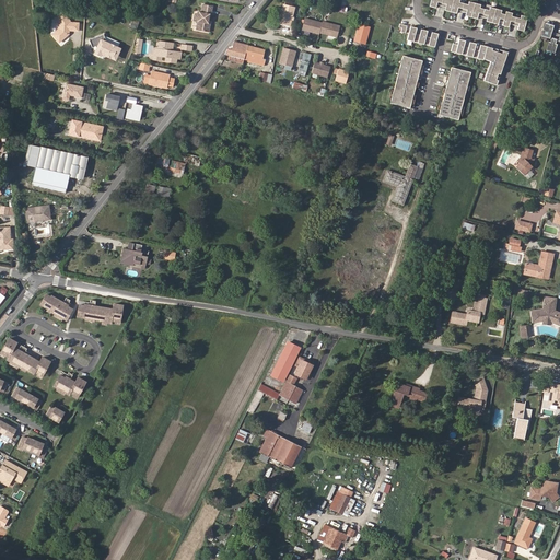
[(432,0),(431,7),(436,9),(438,6),(446,8),(445,11),(457,14),(458,11),(467,13),(466,16),(478,20),(479,16),(488,19),(487,22),(499,25),(500,22),(504,23),(503,26),(510,27),(511,24),(520,26),(518,30),(525,32),(528,18),(522,15),(522,19),(513,16),(513,13),(508,12),(506,15),(502,14),(503,11),(491,8),(490,11),(481,9),(482,6),(470,2),(469,6),(461,3),(461,0),(432,0)]
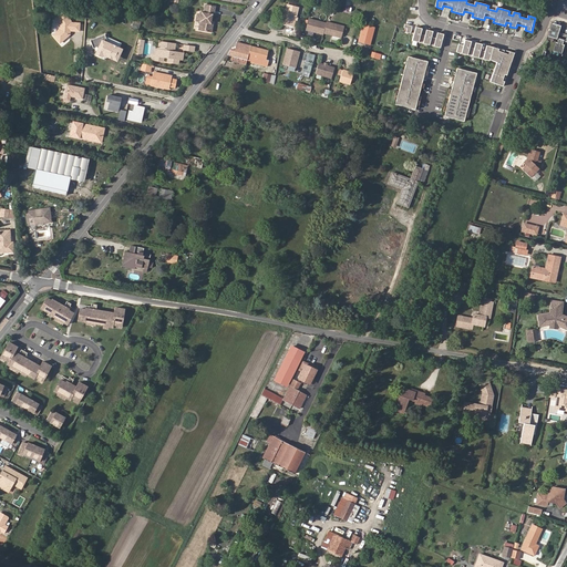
[(213,14),(216,16),(217,7),(207,6),(206,13),(200,12),(198,30),(213,32),(215,24),(212,23),(213,14)]
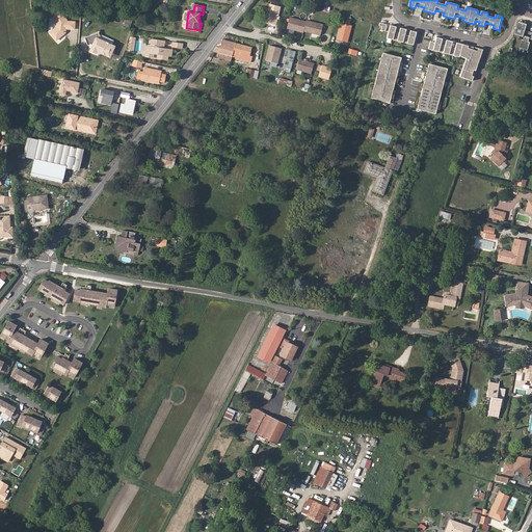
[(264,23),(274,26),(276,20),(276,18),(280,7),(268,5),(264,23)]
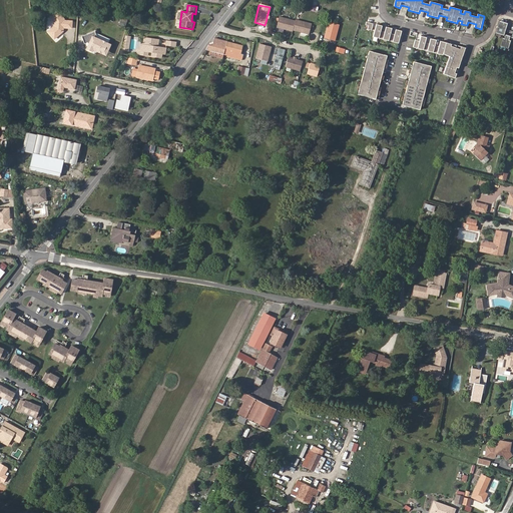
[(60,13),(52,19),(56,23),(55,28),(50,33),(56,40),(63,33),(64,28),(65,26),(66,21),(66,20),(60,13)]
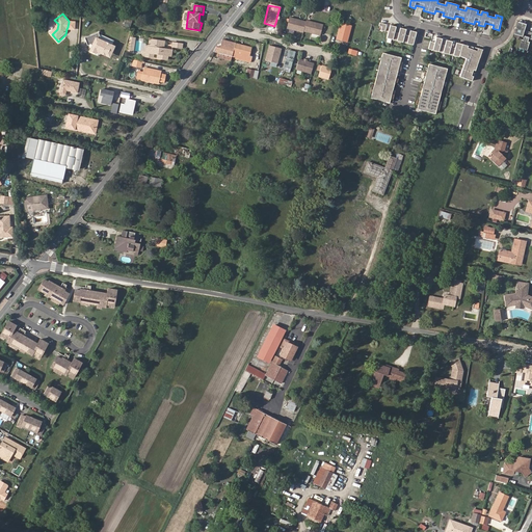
[(307,22),(290,18),(287,28),(303,32),(304,31),(321,35),(323,25),(307,21),(307,22)]
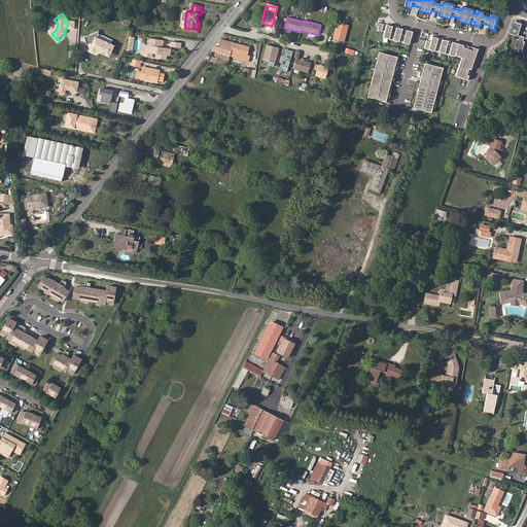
[(346,23),(335,21),(331,37),(342,39),(346,23)]
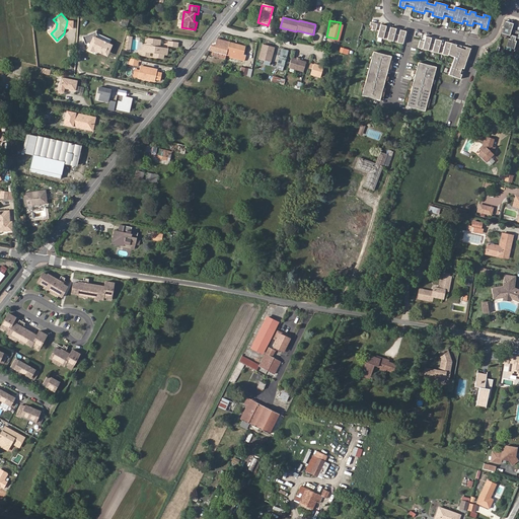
[(75,22),(67,21),(66,26),(65,28),(64,33),(66,32),(66,28),(74,29),(75,22)]
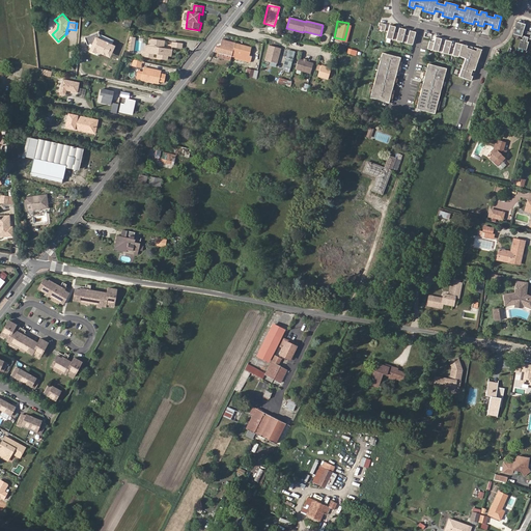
[(395,27),(389,25),(386,38),(412,45),(416,32),(410,30),(408,35),(403,34),(406,29),(399,28),(398,33),(394,32),(395,27)]
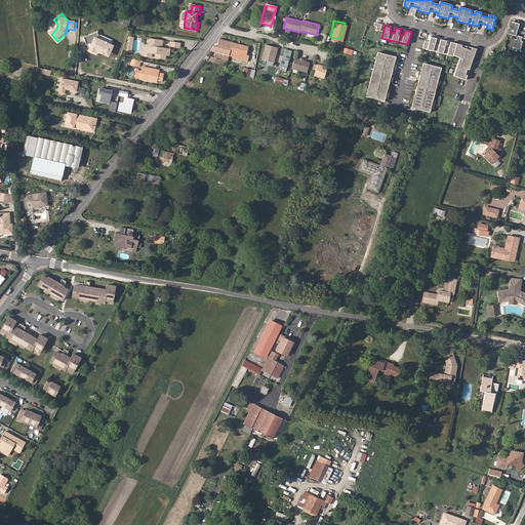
[(512,25),(509,33),(517,36),(520,28),(512,25)]
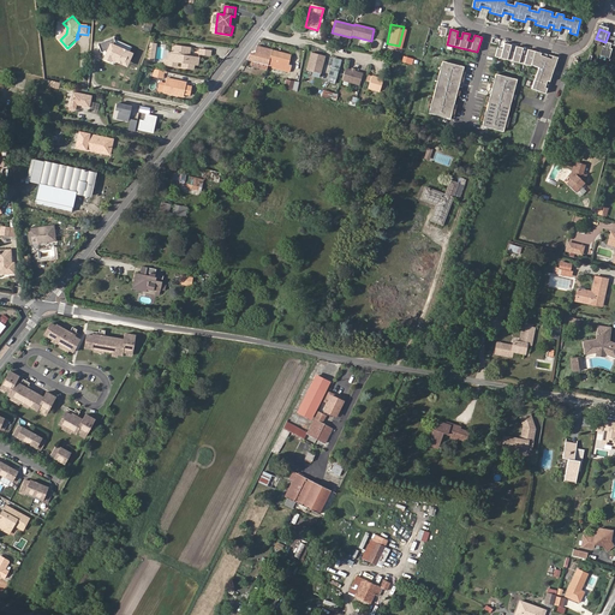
[(115,39),(100,43),(101,51),(118,46),(115,39)]
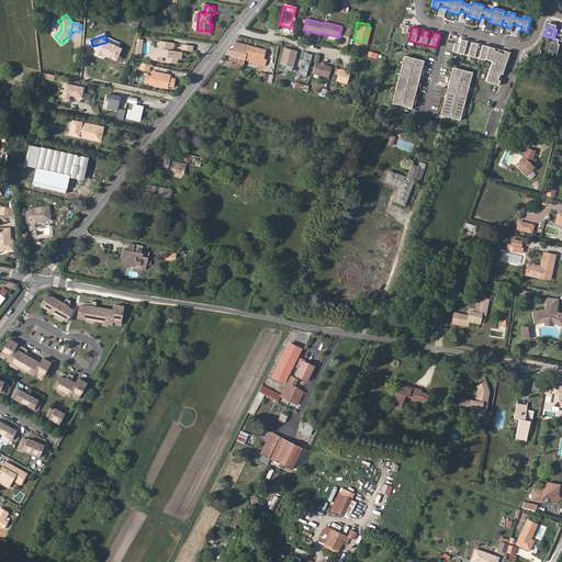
[(454,44),(452,52),(485,60),(485,59),(493,62),(486,81),(498,85),(509,53),(482,45),(481,51),(476,49),(478,44),(472,42),(470,48),(465,47),(468,41),(461,40),(459,45),(454,44)]
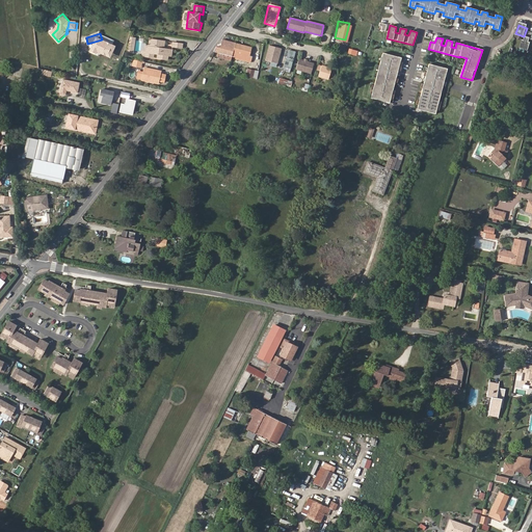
[(523,38),(520,47),(528,50),(530,41),(529,41),(525,40),(523,38)]
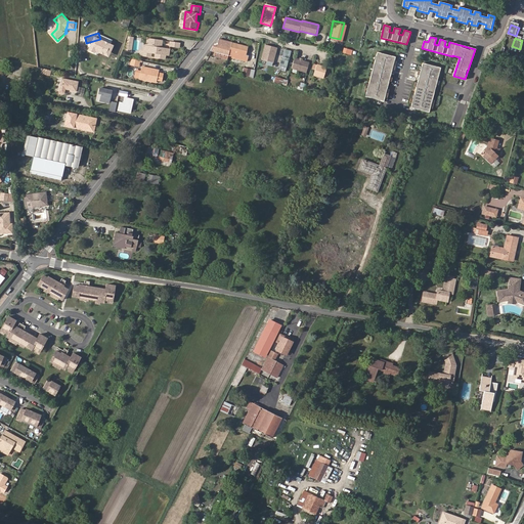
[(100,41),(100,39),(86,43),(87,45),(91,46),(89,50),(94,52),(95,50),(98,52),(99,51),(104,53),(111,51),(113,46),(105,43),(104,44),(100,42),(100,41)]
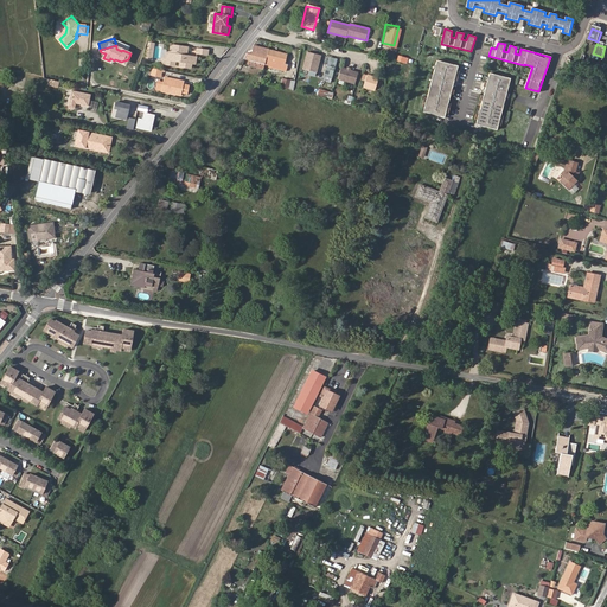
[(189,48),(172,45),(171,53),(172,55),(171,61),(166,61),(164,59),(163,64),(176,66),(176,62),(180,63),(180,66),(187,68),(187,62),(192,63),(193,57),(187,56),(189,48)]
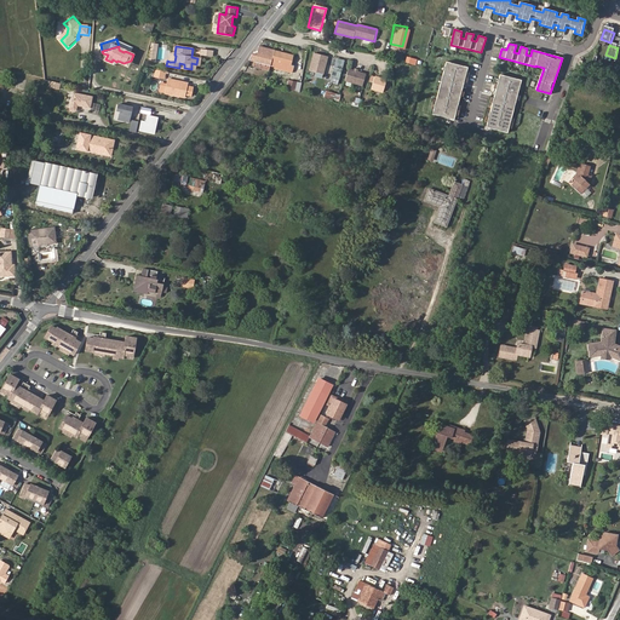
[(251,53),(250,61),(256,62),(270,65),(271,63),(275,51),(259,46),(257,55),(251,53)]
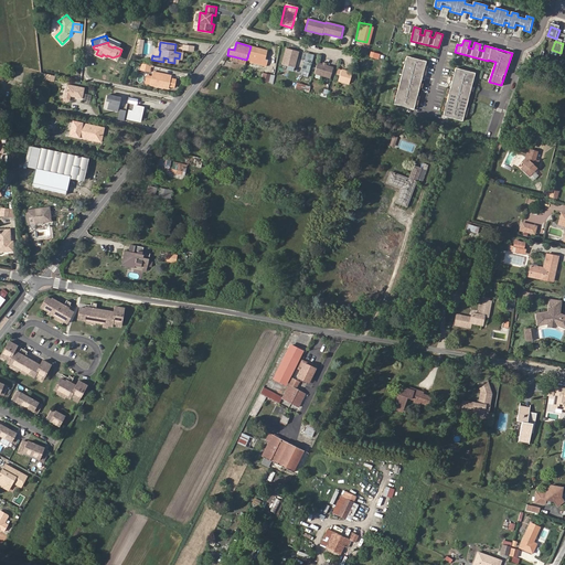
[(251,46),(247,57),(252,60),(249,66),(264,71),(265,67),(266,67),(270,52),(251,46)]
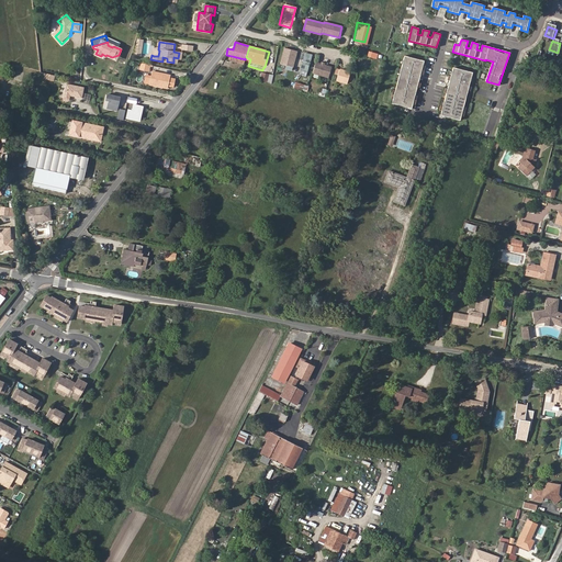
[(285,48),(281,65),(288,66),(287,69),(293,70),(298,52),(285,48)]
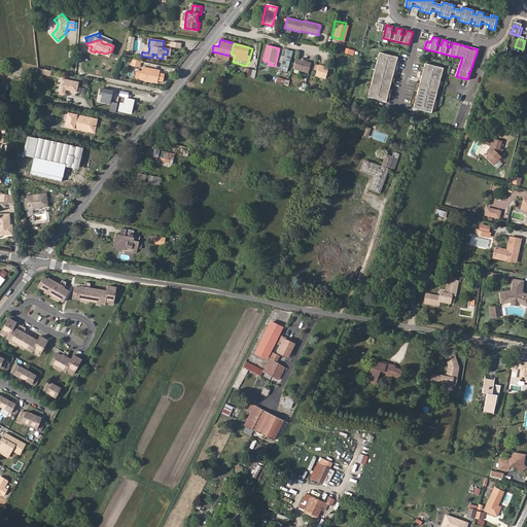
[(280,48),(279,55),(283,56),(280,70),(286,72),(291,51),(280,48)]
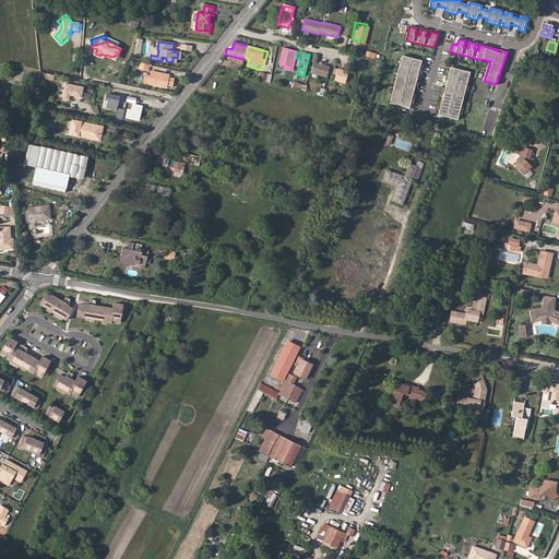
[(421,60),(402,56),(390,103),(409,108),(418,73),(416,73),(417,69),(419,70),(421,60)]
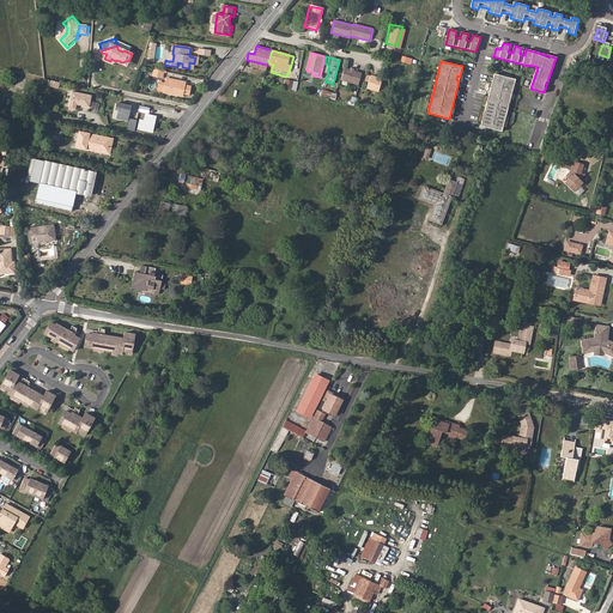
[(359,84),(362,73),(353,71),(351,70),(345,68),(341,80),(359,84)]
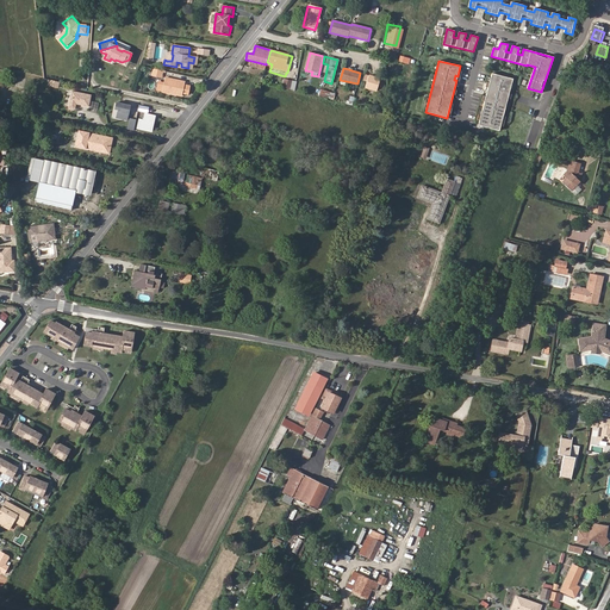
[(514,79),(492,73),(489,83),(491,83),(491,88),(489,87),(478,125),(499,130),(514,79)]
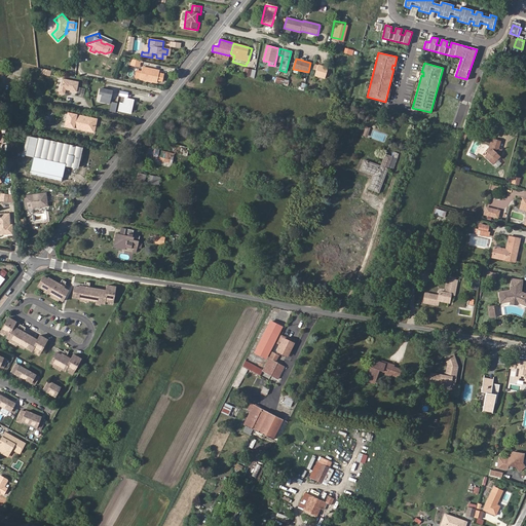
[(326,77),(328,67),(318,64),(316,70),(315,75),(326,77)]
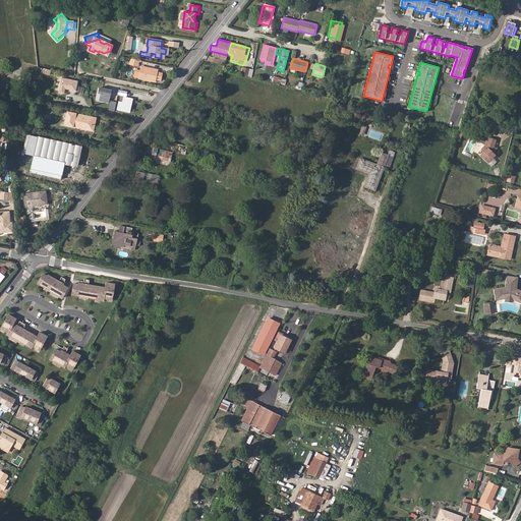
[(137,77),(155,81),(156,78),(157,72),(158,69),(140,66),(139,70),(135,69),(133,76),(137,77)]
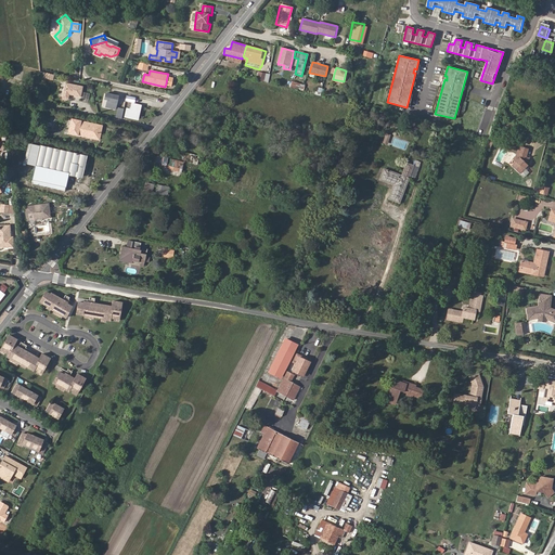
[(258,73),(257,79),(266,81),(268,76),(258,73)]
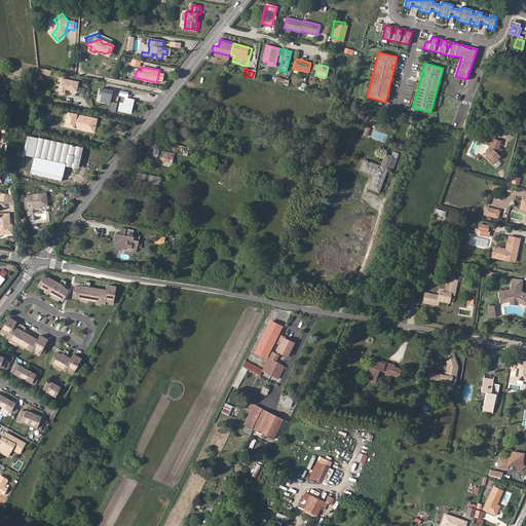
[(77,82),(61,78),(58,94),(63,95),(64,90),(75,92),(77,82)]
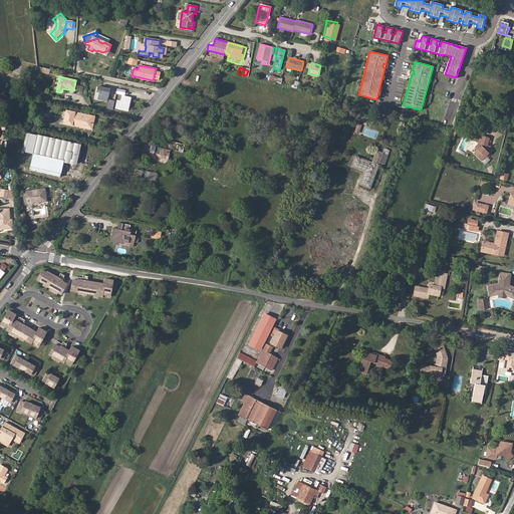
[(107,101),(109,89),(98,86),(97,92),(99,92),(98,99),(107,101)]
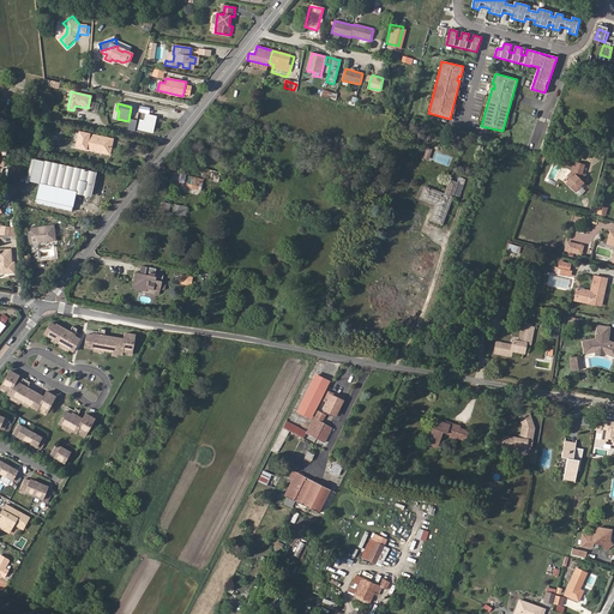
[(156,116),(145,114),(144,121),(140,120),(138,130),(152,133),(156,116)]
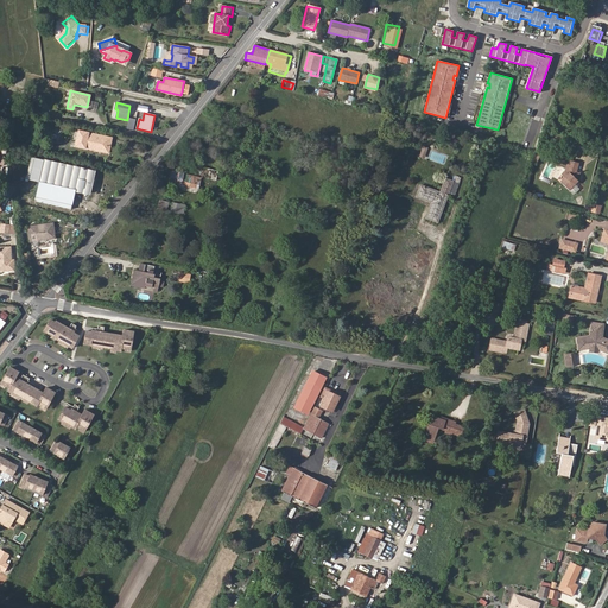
[(77,146),(86,149),(87,145),(99,147),(99,151),(109,153),(113,139),(81,131),(77,146)]
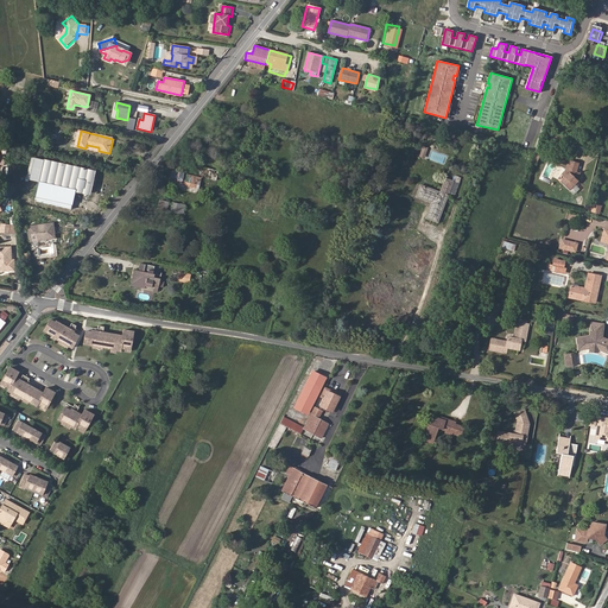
[(30,182),(39,184),(44,160),(35,158),(30,182)]
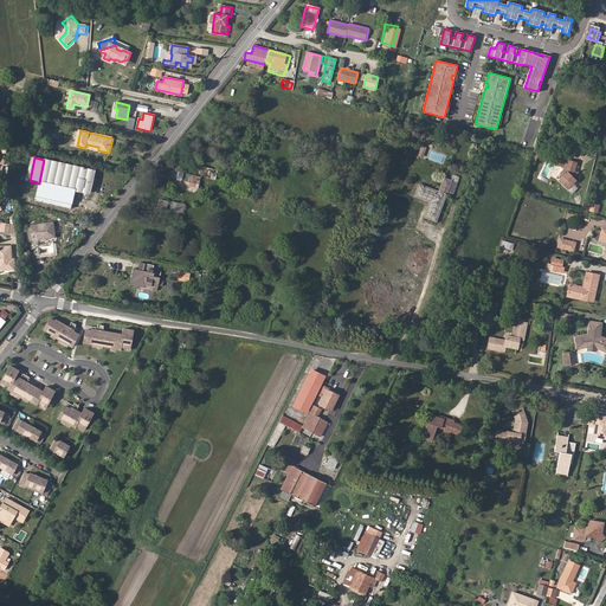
[(44,160),(39,184),(36,198),(71,205),(75,191),(90,194),(95,171),(44,160)]
